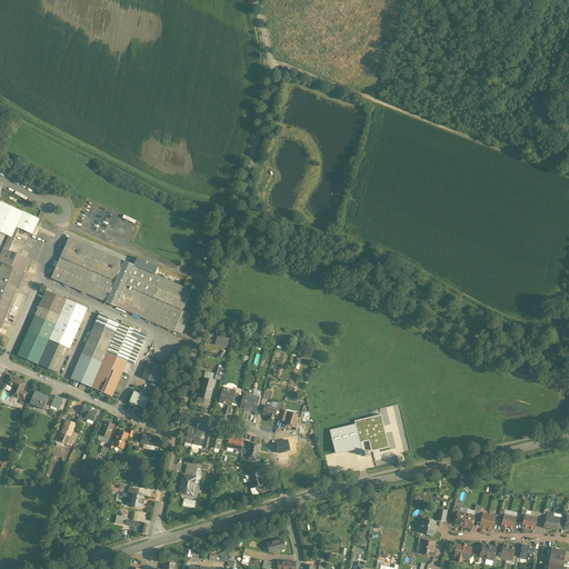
[(23,212),(1,202),(0,203),(0,232),(9,237),(11,238),(17,228),(23,212)]
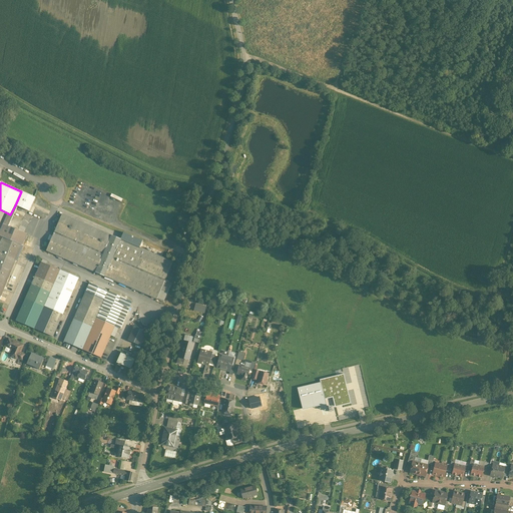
[(21,191),(15,205),(17,206),(18,206),(29,211),(35,197),(21,191)]
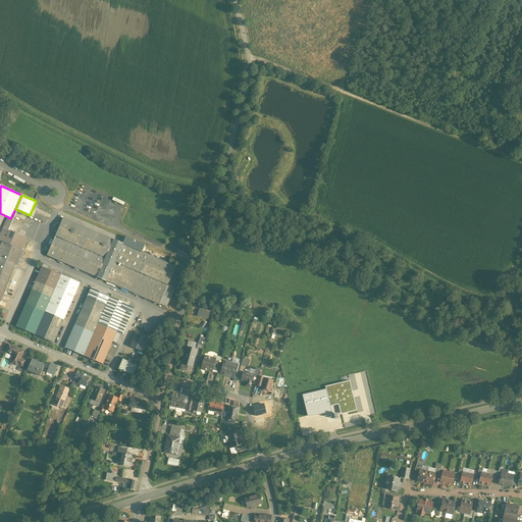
[(8,217),(0,235),(0,240),(22,250),(28,239),(8,230),(16,213),(17,210),(15,209),(10,218),(8,217)]
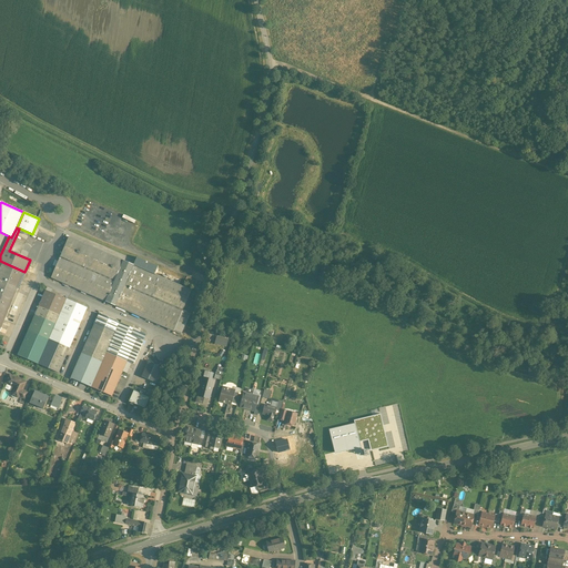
[(0,232),(0,255),(9,236),(0,232)]
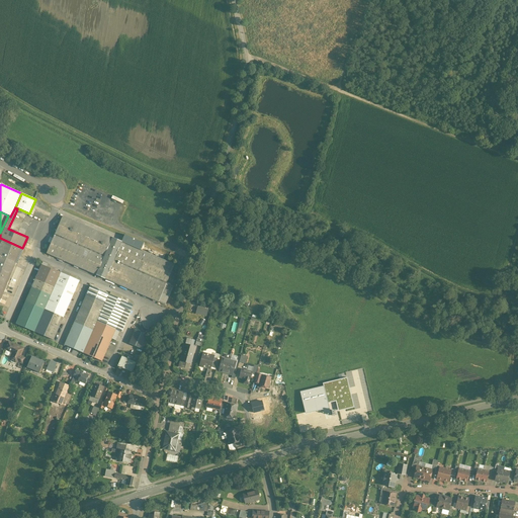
[(121,242),(63,216),(47,253),(159,303),(167,283),(175,265),(142,250),(121,242)]
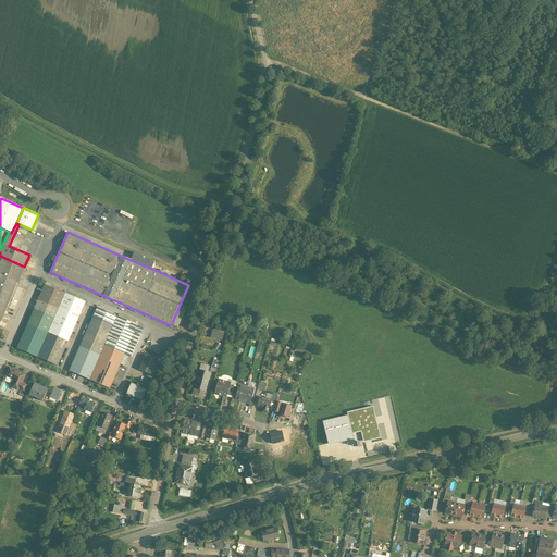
[(211,249),(201,247),(198,259),(208,261),(211,249)]
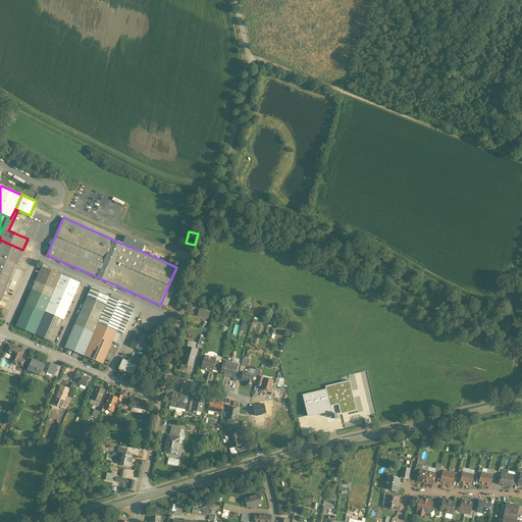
[(145,248),(146,245),(125,237),(122,244),(143,252),(145,248)]
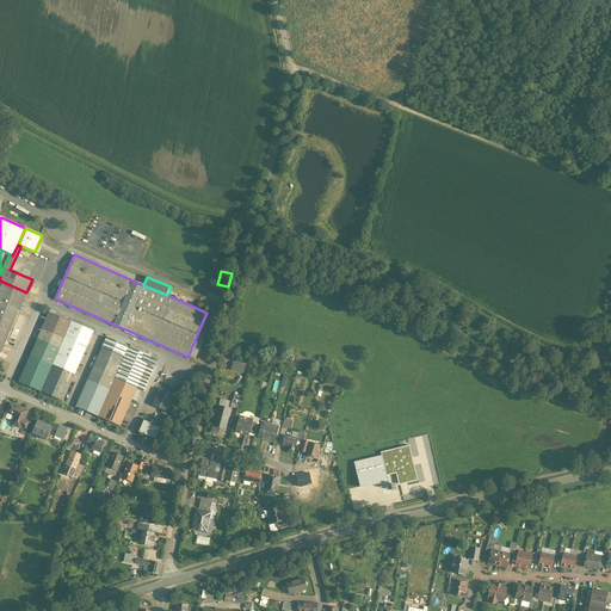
[(26,292),(0,281),(0,316),(14,322),(26,292)]
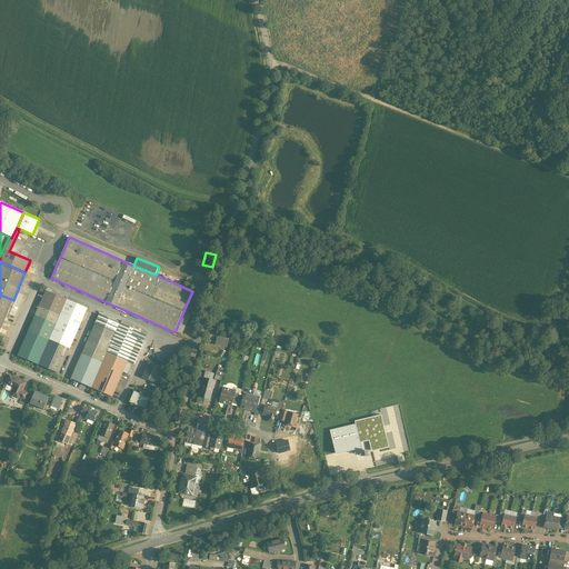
[(19,288),(8,321),(15,323),(26,289),(19,288)]
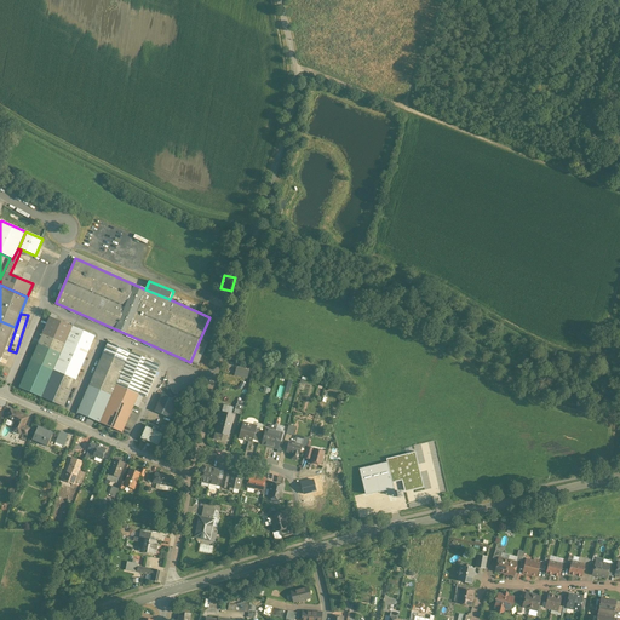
[(73,327),(50,317),(39,344),(61,354),(73,327)]
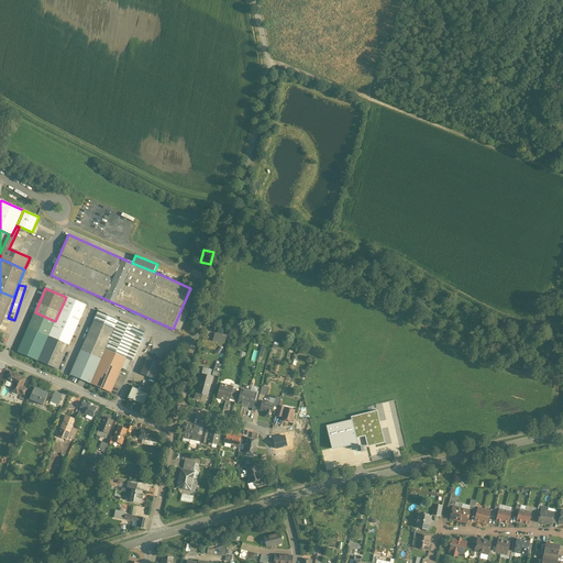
[(0,328),(13,297),(0,291),(0,328)]
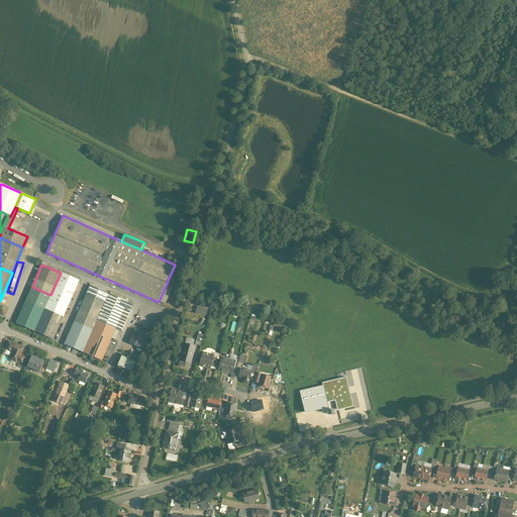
[(79,281),(61,273),(50,295),(44,309),(57,314),(64,317),(79,281)]
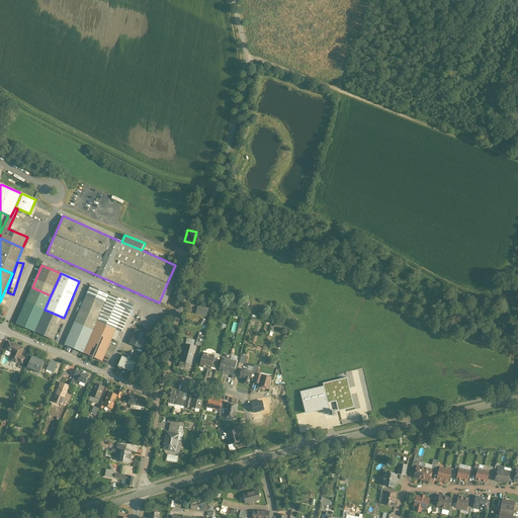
[(167,283),(159,303),(165,306),(173,286),(167,283)]
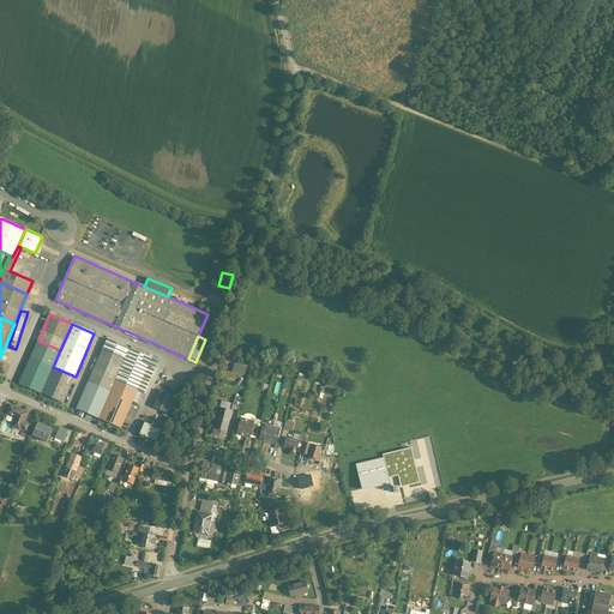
[(119,344),(107,339),(102,350),(114,355),(119,344)]
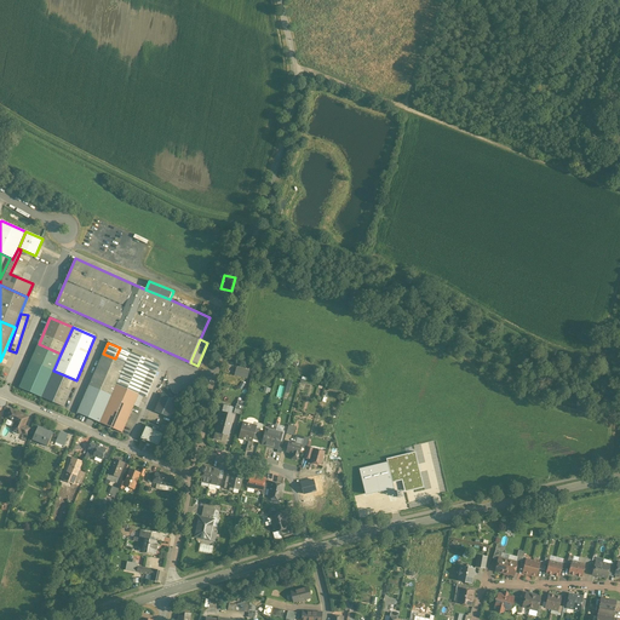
[(61,354),(39,344),(19,388),(41,397),(53,371),(61,354)]
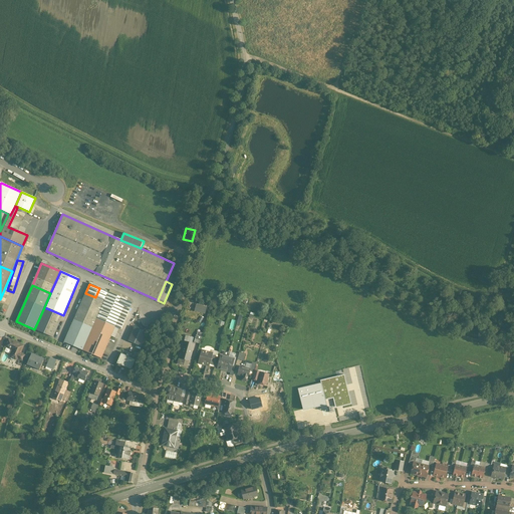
[(110,292),(99,288),(95,297),(104,301),(123,309),(124,306),(126,300),(120,297),(110,292)]
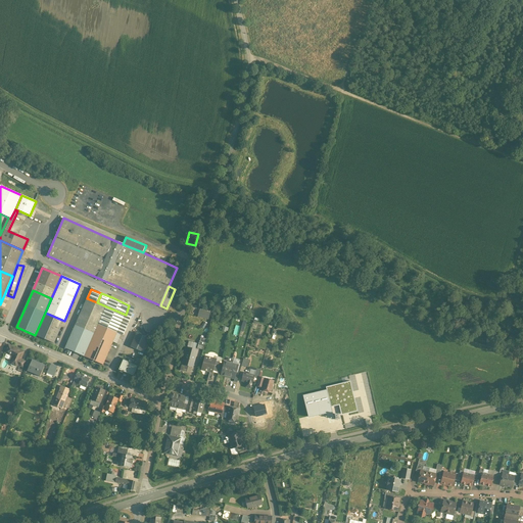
[(97,302),(87,298),(76,325),(89,331),(94,333),(98,325),(106,306),(97,302)]
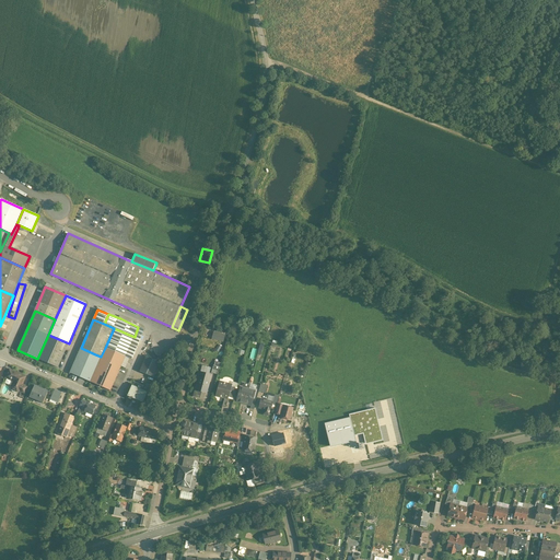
[(135,337),(114,328),(105,348),(126,357),(131,341),(135,337)]
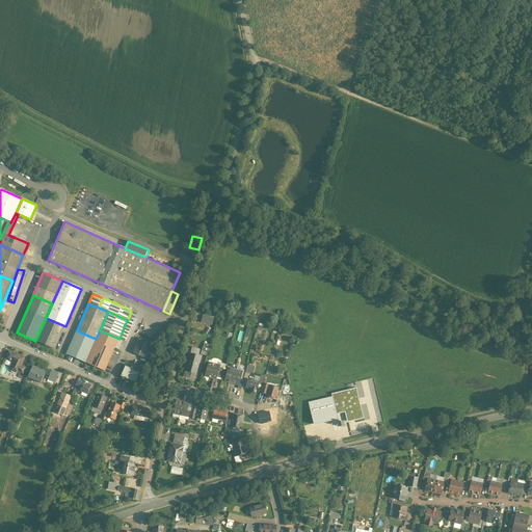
[(212,324),(214,317),(203,315),(201,322),(212,324)]
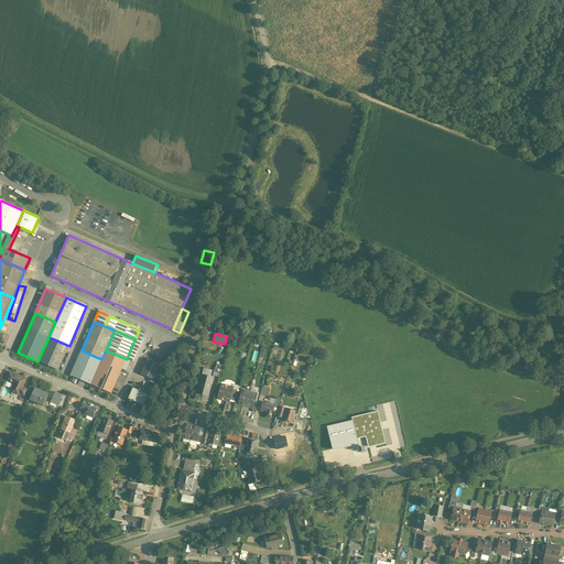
[(62,343),(49,337),(38,361),(58,370),(69,346),(62,343)]
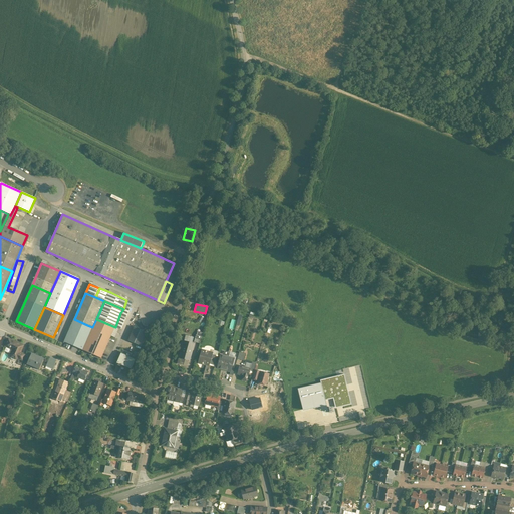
[(87,325),(74,319),(64,342),(82,350),(88,336),(90,332),(85,330),(87,325)]
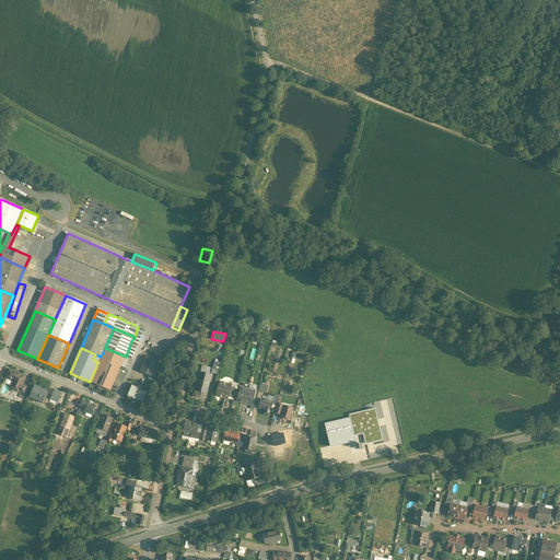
[(126,357),(105,348),(101,357),(95,354),(93,360),(98,362),(96,366),(106,371),(111,361),(121,366),(126,357)]
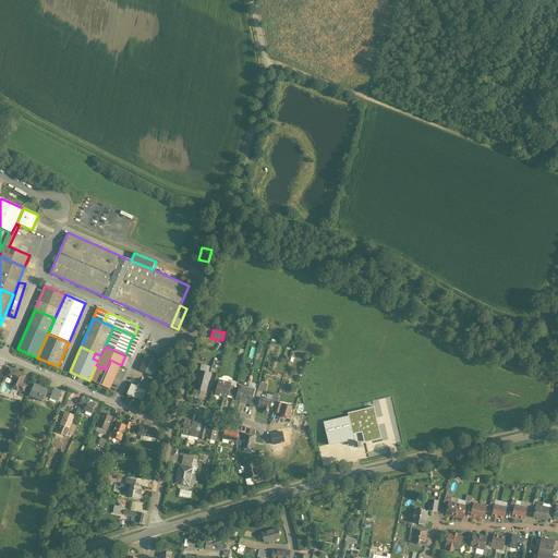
[(160,361),(146,355),(140,371),(153,376),(160,361)]
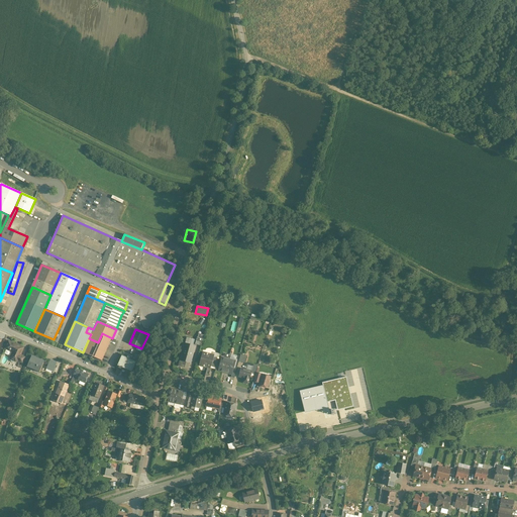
[(98,342),(89,338),(83,352),(102,360),(112,338),(102,333),(98,342)]
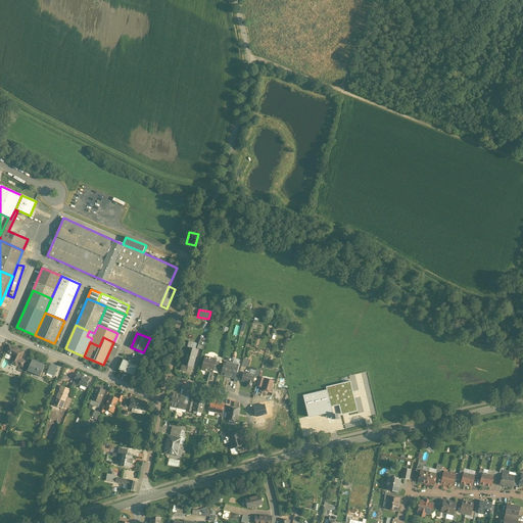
[(24,351),(8,345),(5,352),(10,354),(11,353),(12,354),(13,354),(14,357),(12,358),(10,362),(12,363),(16,365),(22,367),(26,362),(20,360),(24,351)]
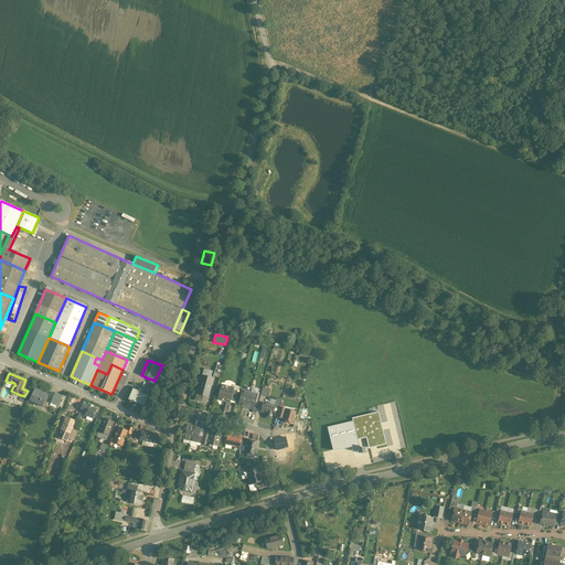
[(213,379),(203,376),(201,385),(200,385),(196,394),(208,396),(213,379)]
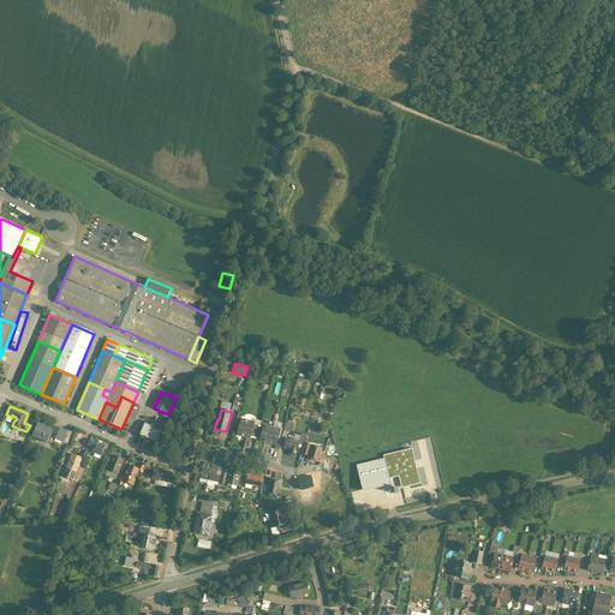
[(256,423),(242,419),(237,435),(246,439),(246,440),(250,441),(251,436),(255,425),(256,423)]
